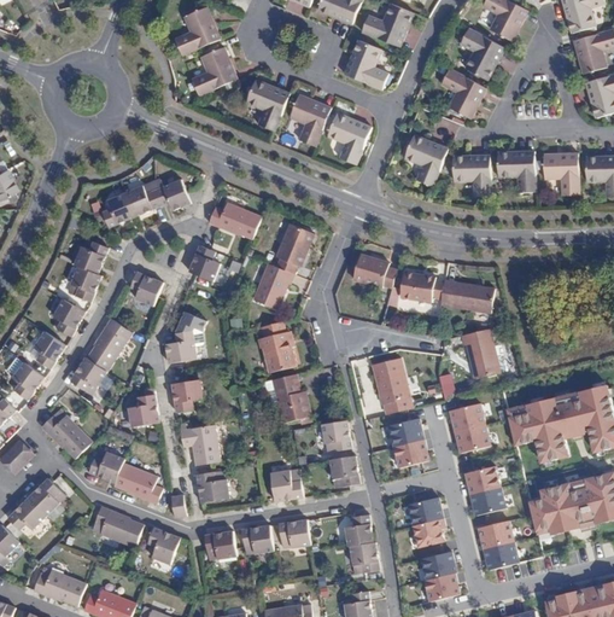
[(319,0),(315,10),(350,24),(360,0),(319,0)]
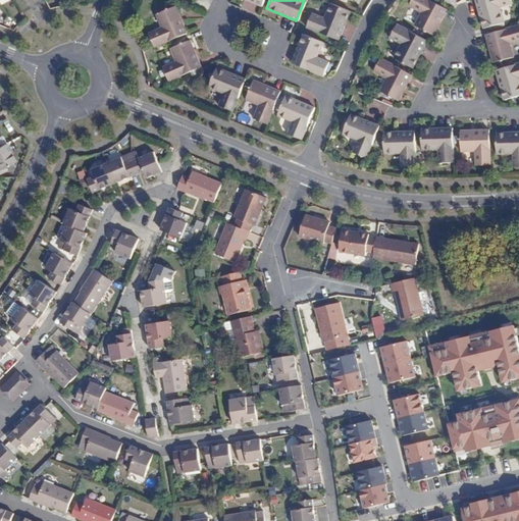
[(445,8),(428,0),(408,0),(406,4),(419,11),(412,24),(430,34),(445,8)]
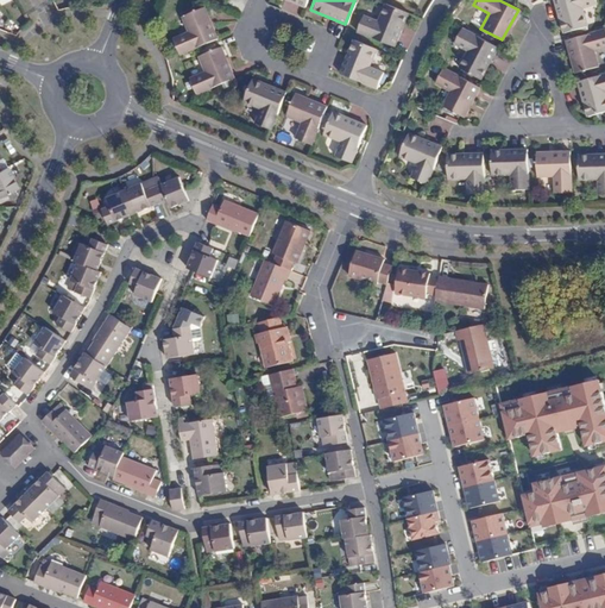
[(594,2),(593,0),(552,0),(561,32),(585,25),(580,7),(594,2)]
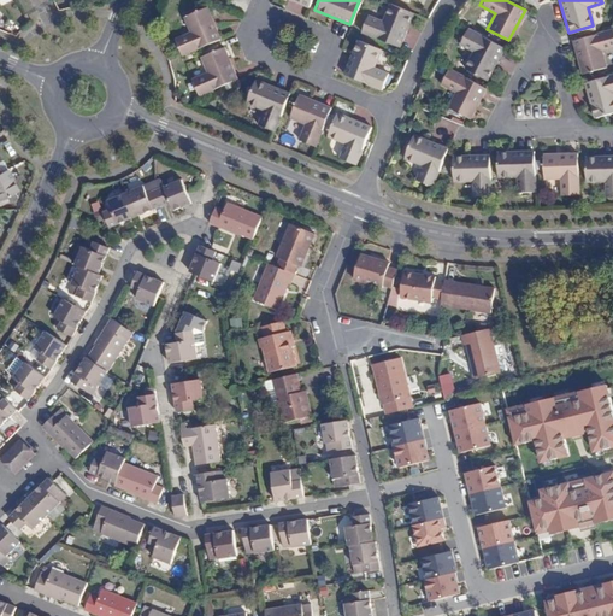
[(396,46),(410,12),(388,4),(381,22),(365,15),(359,30),(396,46)]
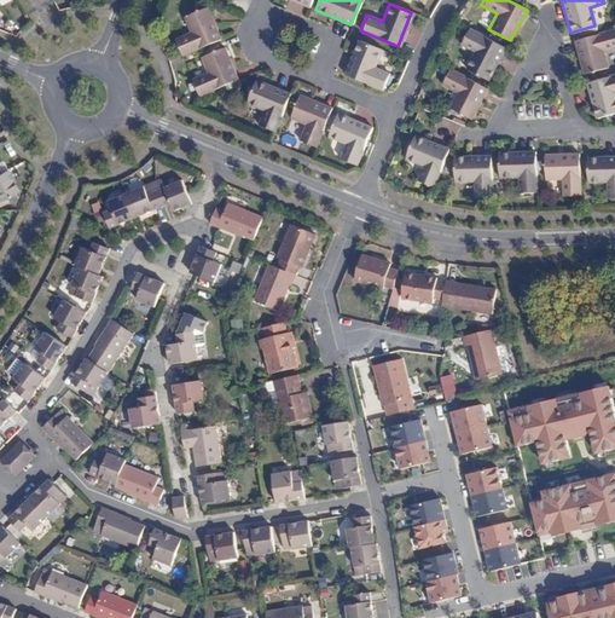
[(179,56),(219,39),(204,6),(183,16),(189,33),(173,39),(179,56)]
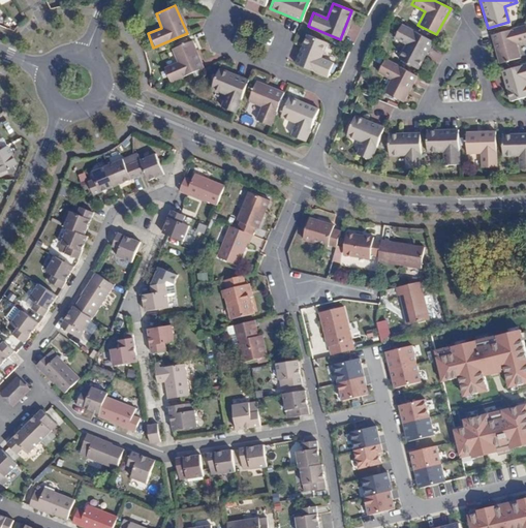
[(431,40),(400,24),(393,37),(404,43),(397,59),(415,68),(431,40)]
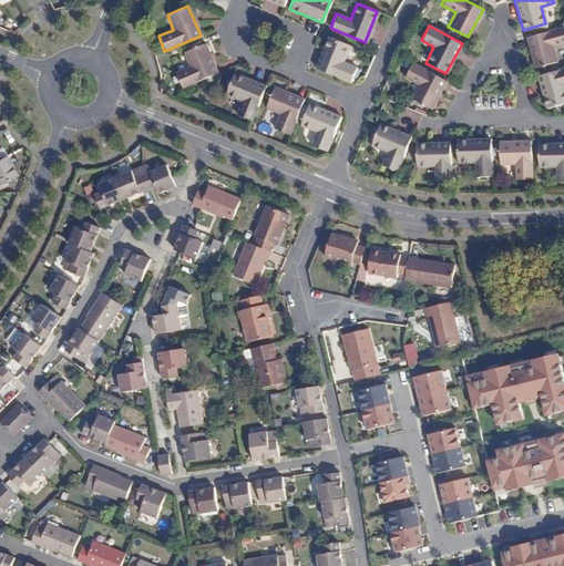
[(563,32),(562,27),(525,37),(534,68),(555,61),(552,47),(563,42),(563,32)]
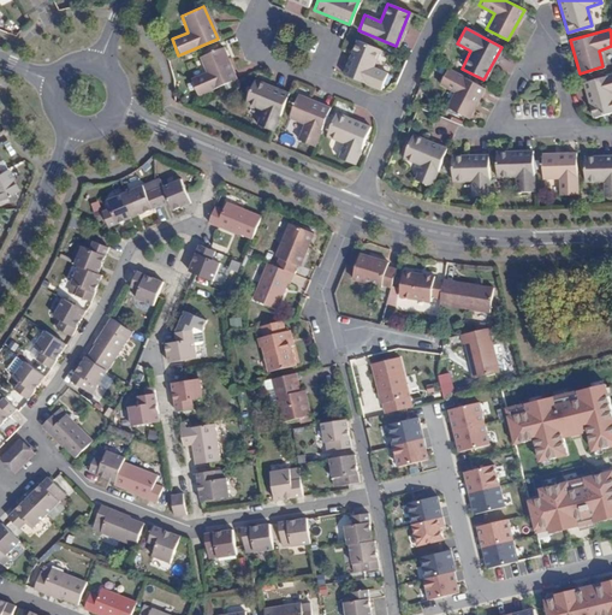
[(378,48),(355,40),(342,74),(378,89),(385,72),(370,66),(378,48)]
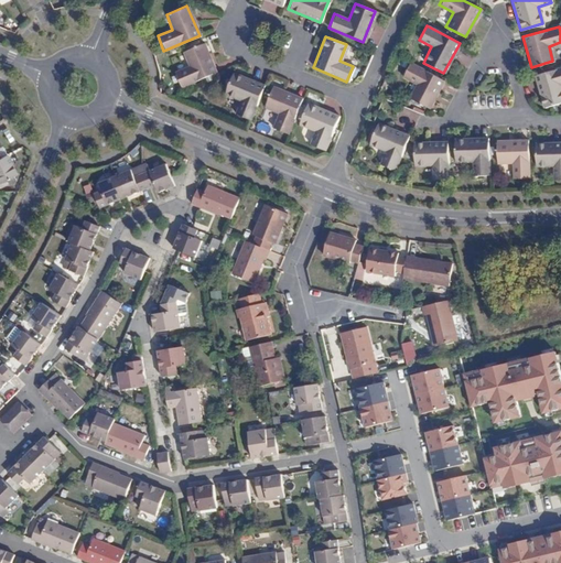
[(180,87),(214,73),(202,43),(182,52),(187,65),(173,72),(180,88),(180,87)]
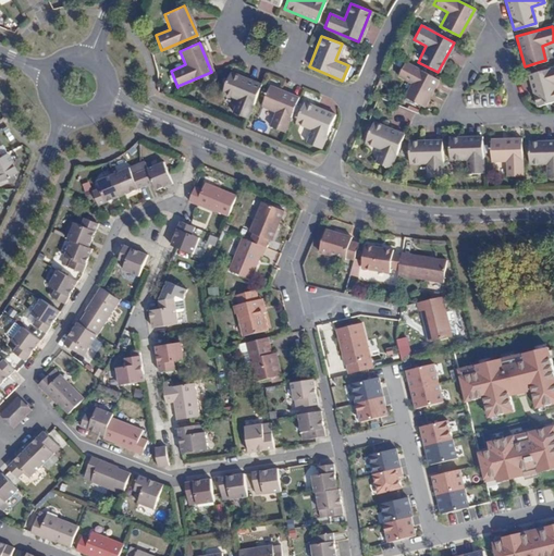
[(436,79),(404,61),(396,75),(410,83),(404,96),(422,107),(436,79)]
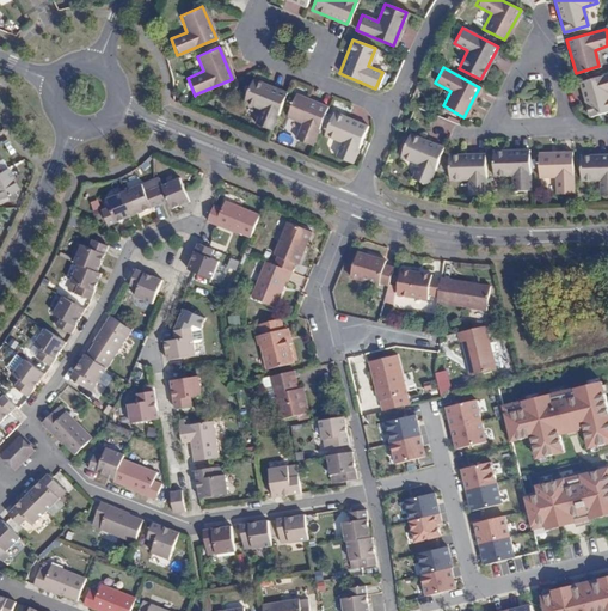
[(607,72),(579,81),(589,117),(607,110),(607,98),(606,91),(607,90),(607,72)]
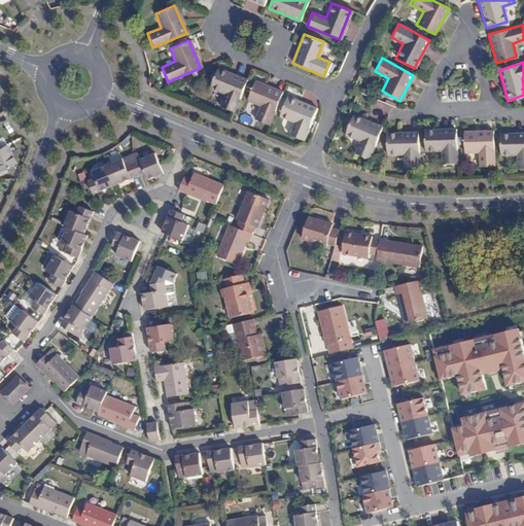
[(233,112),(246,79),(216,67),(208,86),(223,94),(218,106),(233,112)]
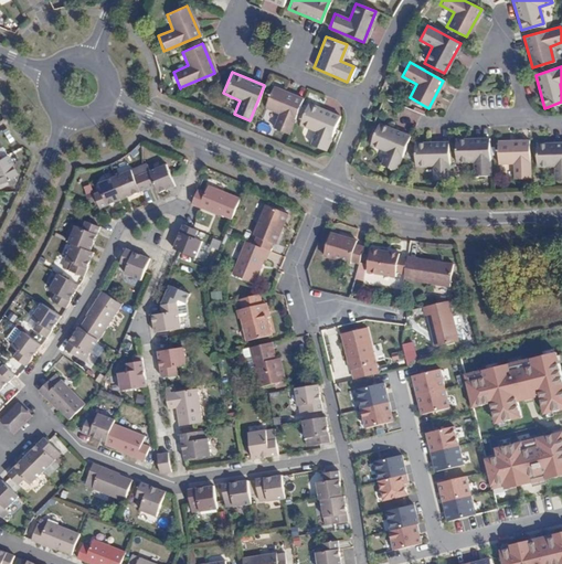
[(287,134),(301,98),(272,86),(264,106),(277,113),(272,127),(287,134)]
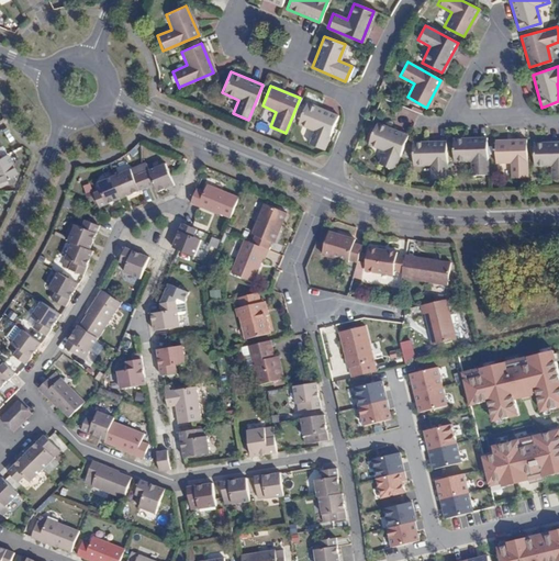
[(308,143),(322,149),(335,115),(304,102),(297,122),(312,130),(308,143)]
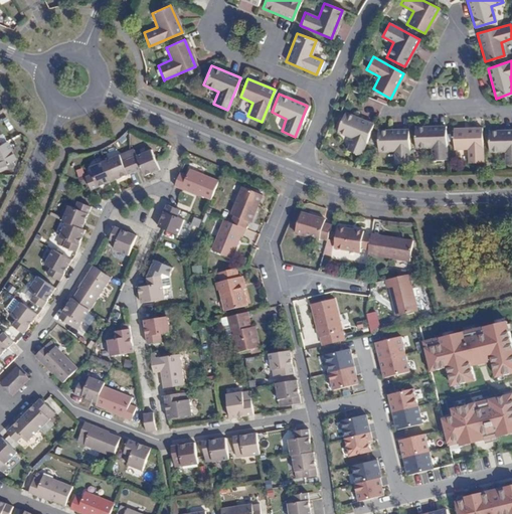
[(345,149),(359,155),(372,124),(343,112),(335,130),(352,137),(345,149)]
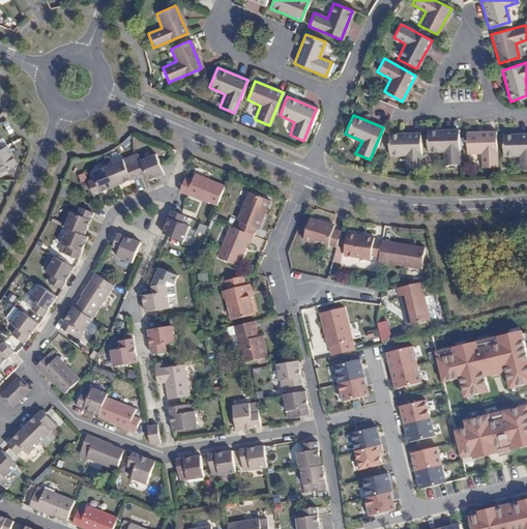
[(443,164),(459,164),(458,129),(426,130),(427,151),(443,151),(443,164)]
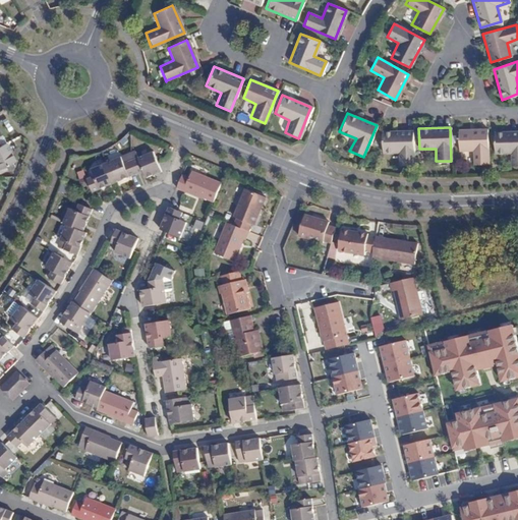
[(487,164),(486,128),(458,129),(458,150),(472,149),(473,164),(487,164)]
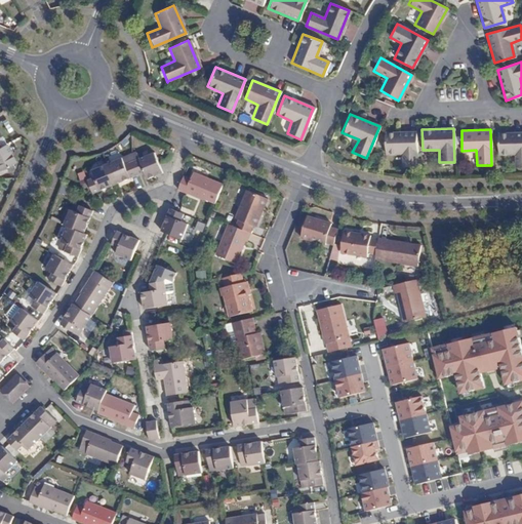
[(521,166),(521,131),(496,133),(497,154),(514,153),(515,167),(521,166)]
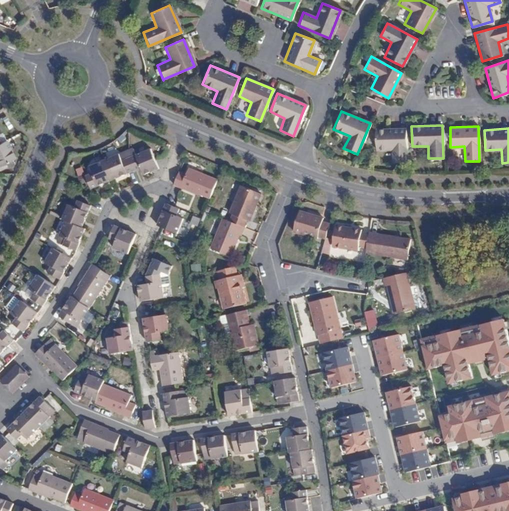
[(391,162),(406,162),(405,129),(374,130),(375,149),(391,149),(391,162)]
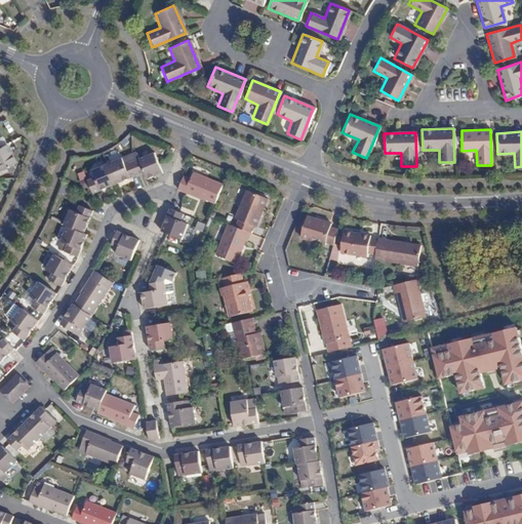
[(0,167),(11,162),(2,144),(0,145),(0,167)]
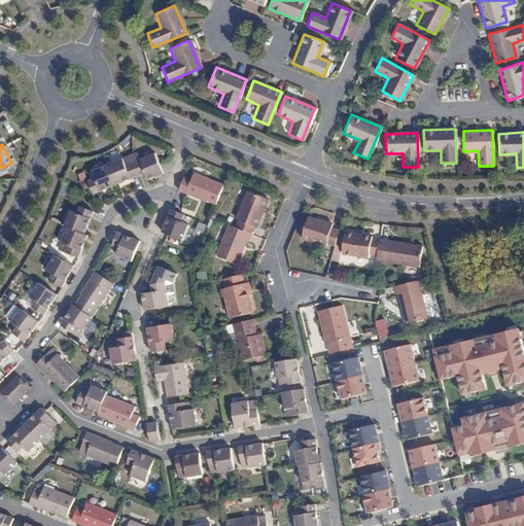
[(161,171),(153,152),(137,159),(135,152),(131,153),(131,162),(136,175),(143,172),(145,177),(151,175),(161,171)]
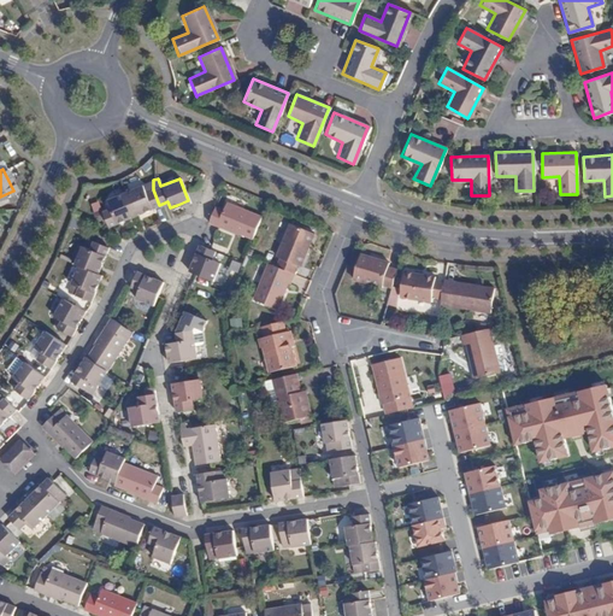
[(153,189),(153,180),(124,192),(134,216),(146,211),(159,205),(153,189)]
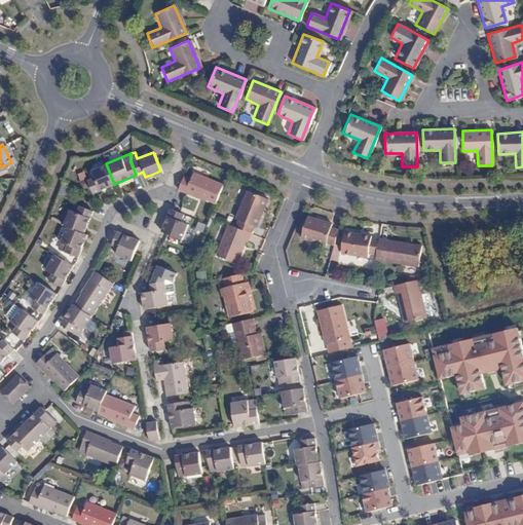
[(114,184),(106,163),(89,170),(92,178),(86,181),(91,193),(106,187),(114,184)]
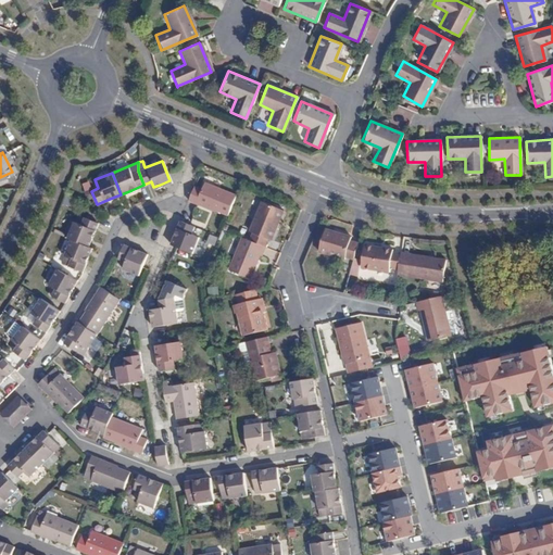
[(226,214),(234,194),(202,181),(199,189),(192,187),(189,194),(187,200),(212,211),(213,209),(226,214)]
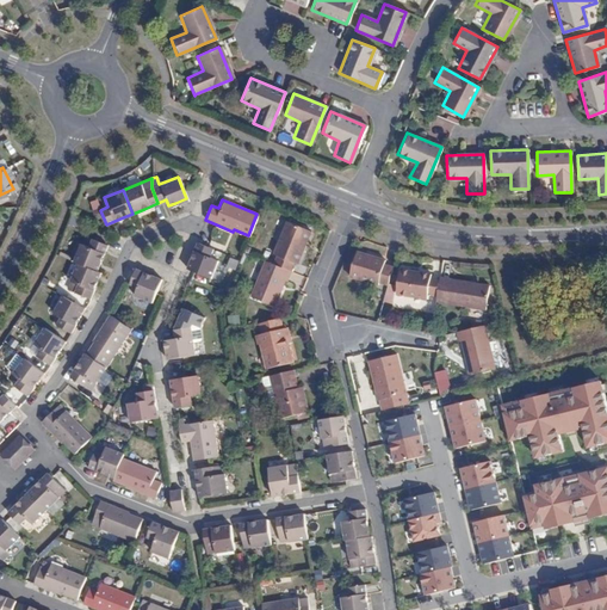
[(262,259),(287,270),(291,260),(295,263),(302,246),(308,229),(285,220),(272,253),(262,250),(260,258),(262,259)]
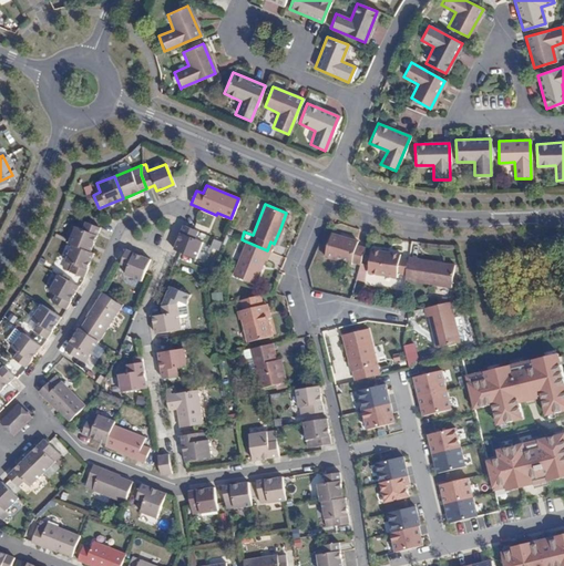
[(71,244),(89,251),(94,237),(99,227),(85,222),(82,229),(74,226),(68,243),(71,244)]
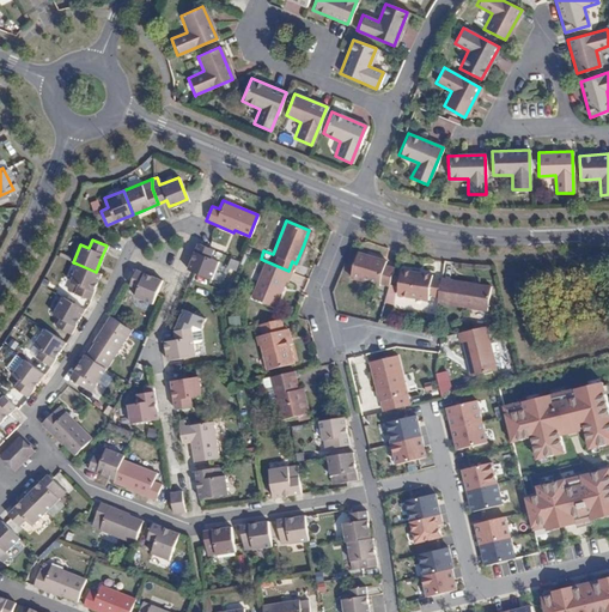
[(186,268),(207,278),(214,261),(207,258),(211,249),(196,243),(192,254),(186,268)]
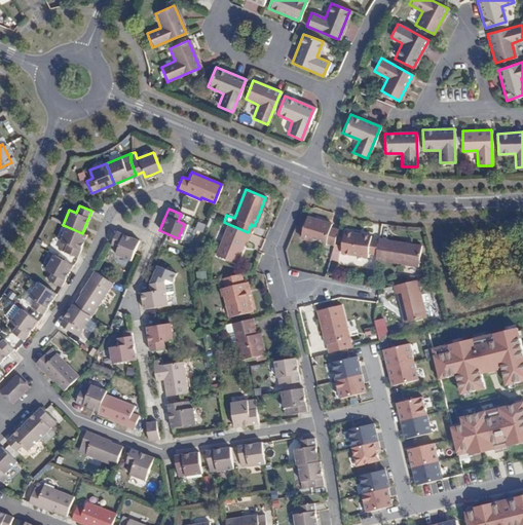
[(324,241),(333,244),(337,229),(329,227),(330,222),(305,215),(299,236),(314,241),(324,244),(324,241)]
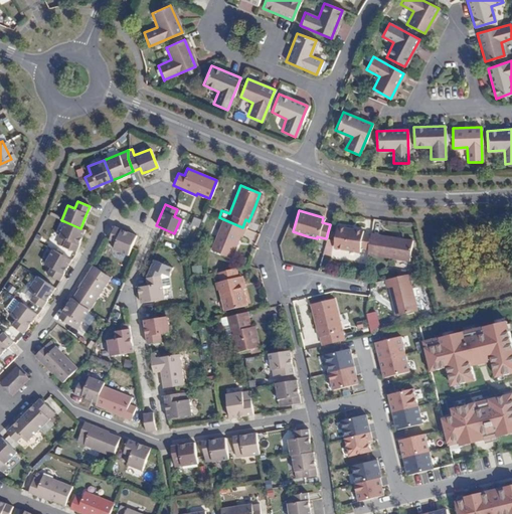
[(239,236),(242,227),(221,218),(209,248),(229,257),(234,243),(237,235),(239,236)]
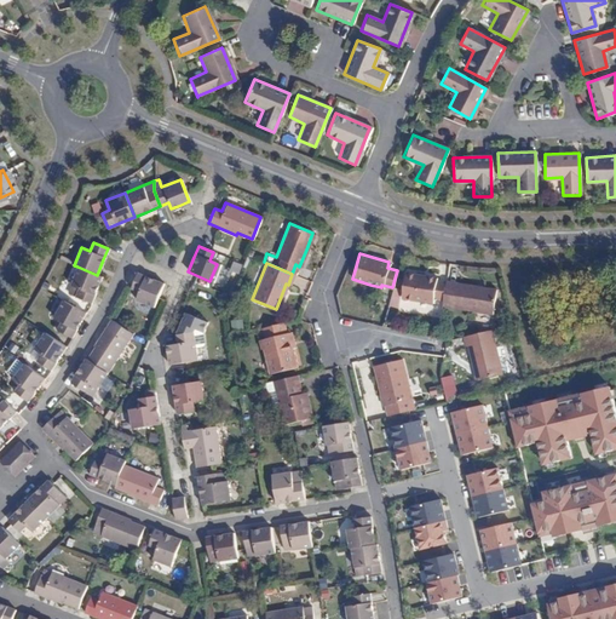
[(79,288),(75,297),(90,303),(95,292),(101,276),(97,275),(78,267),(70,286),(79,288)]
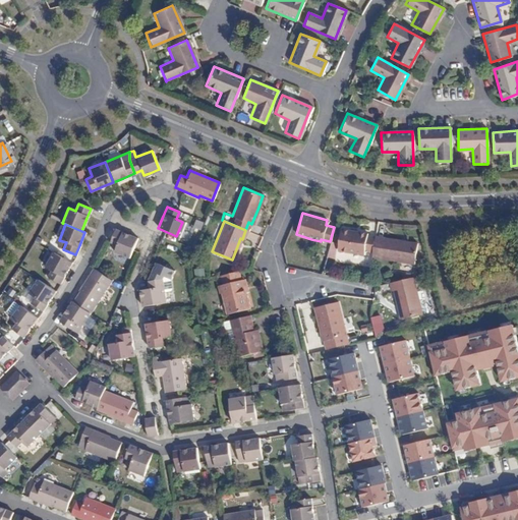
[(362,249),(370,251),(373,236),(365,234),(365,233),(340,228),(336,249),(343,250),(361,253),(362,249)]
